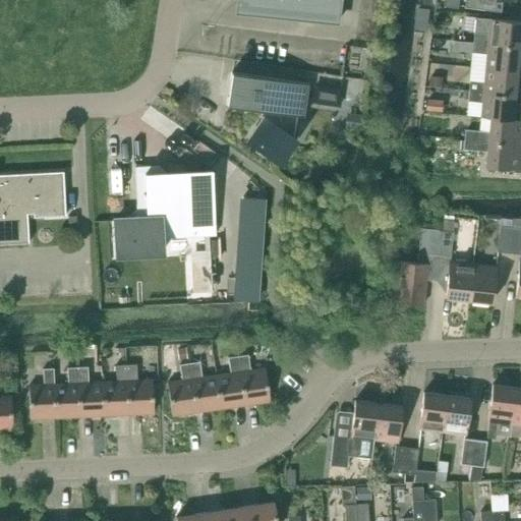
[(249,0),(248,7),(247,9),(339,21),(339,18),(338,18),(340,0),(249,0)]
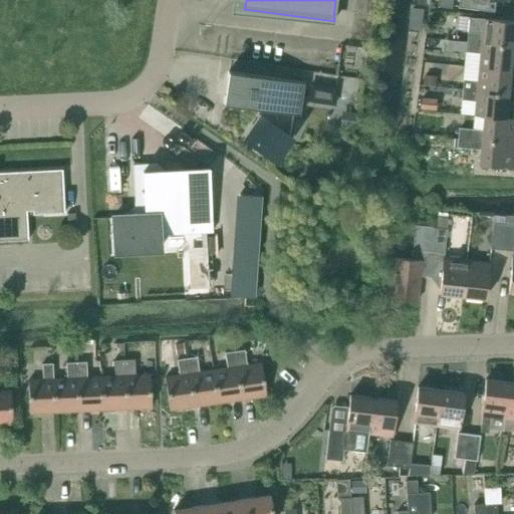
[(496,12),(497,0),(502,0),(509,1),(509,0),(461,0),(460,7),(468,8),(496,12)]
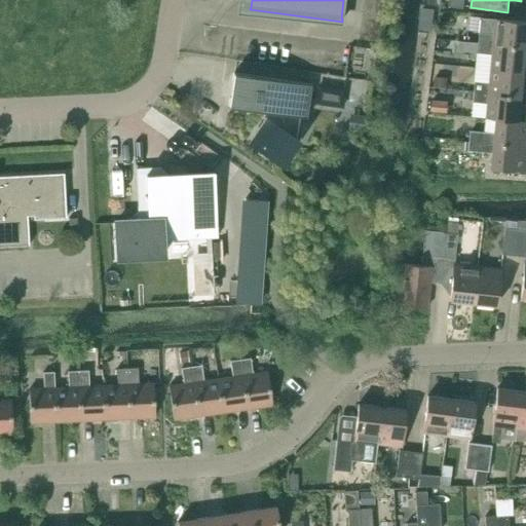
[(433,21),(435,9),(421,8),(420,20),(433,21)]
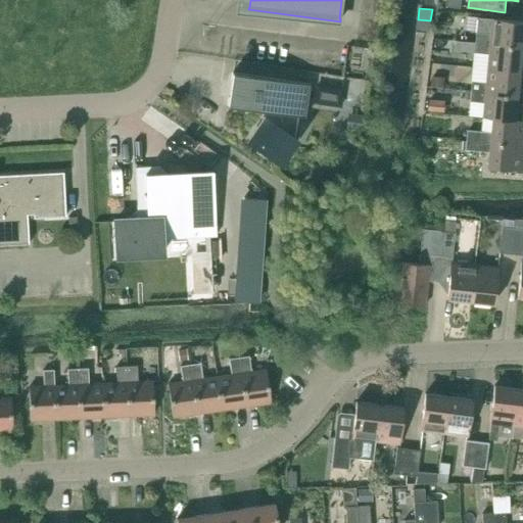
[(522,20),(493,18),(479,17),(477,42),(522,46),(522,20)]
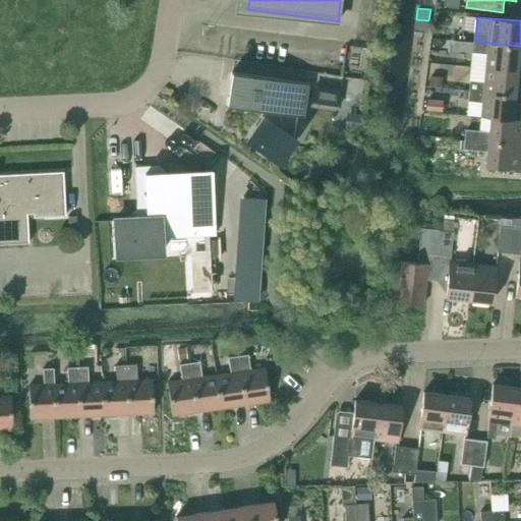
[(487,67),(520,70),(520,62),(520,46),(475,42),(475,43),(455,41),(454,50),(488,53),(487,67)]
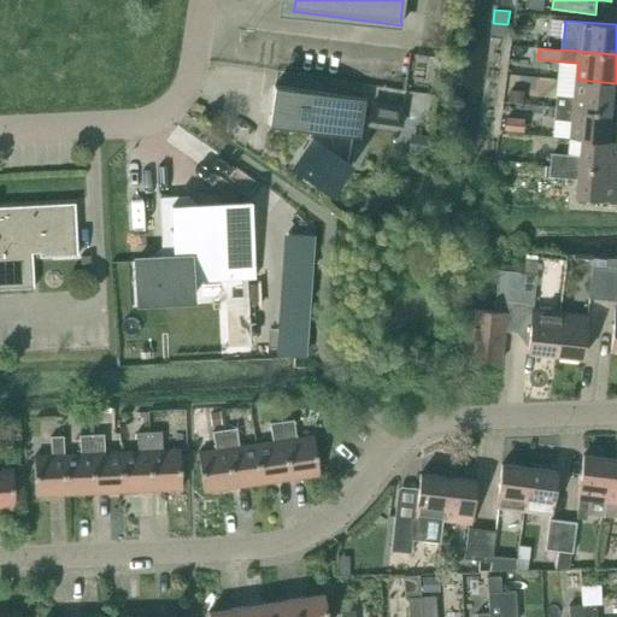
[(558,95),(557,107),(613,112),(616,83),(577,80),(575,98),(558,95)]
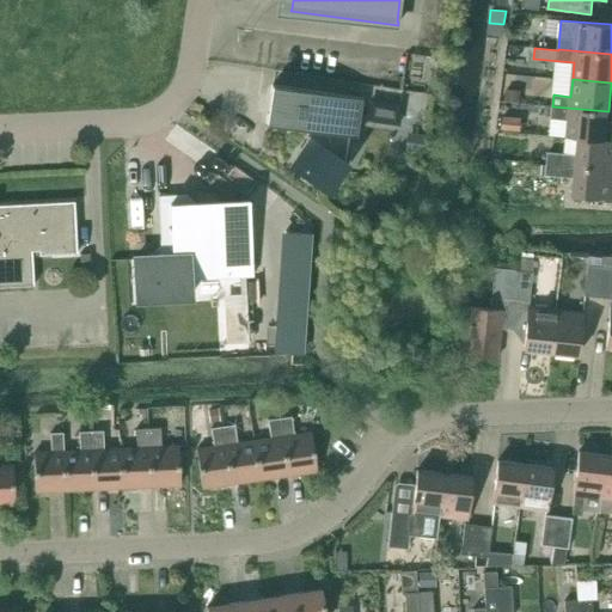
[(374,106),(402,109),(404,84),(377,81),(374,106)]
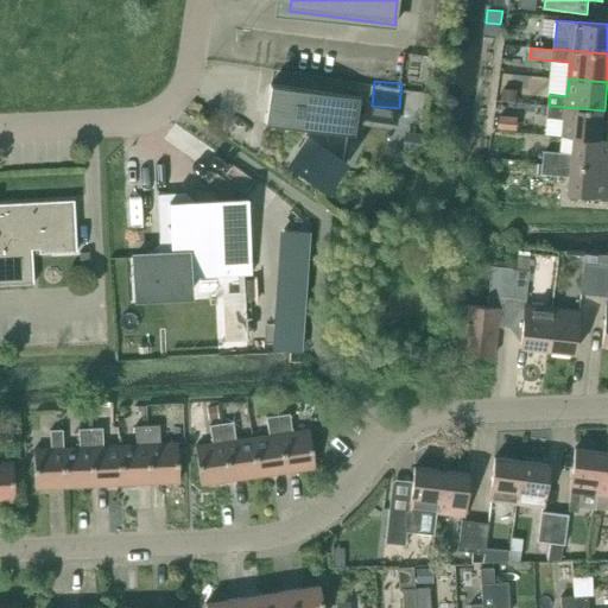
[(264,122),(311,130),(344,134),(355,137),(361,97),(270,84),(264,122)]
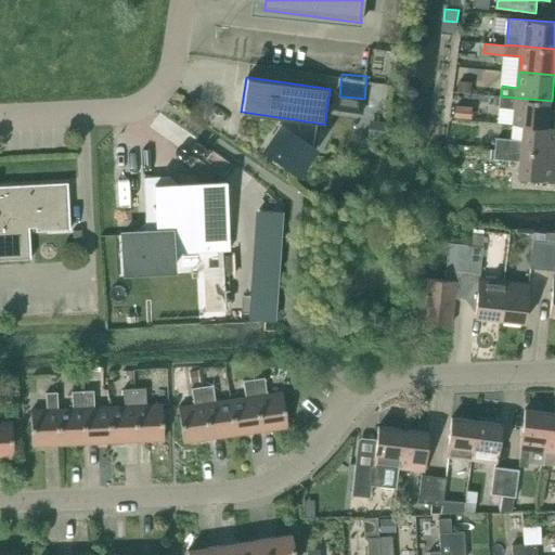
[(473,82),(459,81),(457,91),(472,92),(473,82)]
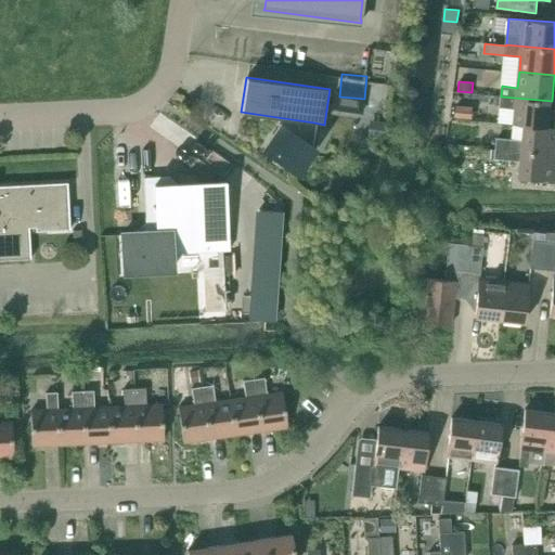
[(516,108),(514,125),(525,126),(525,125),(554,128),(554,108),(551,110),(552,101),(501,97),(500,107),(516,108)]
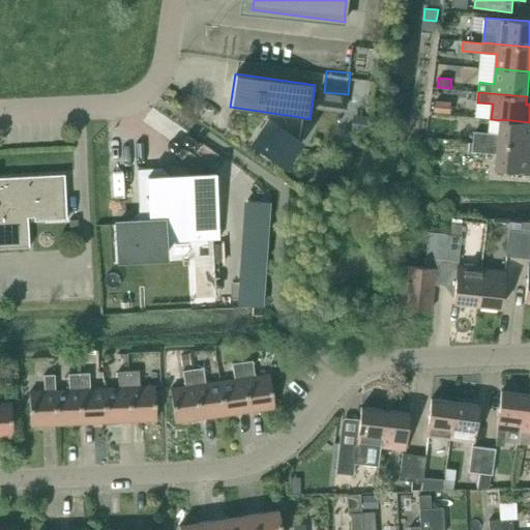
[(452,102),(435,100),(434,113),(451,115),(452,102)]
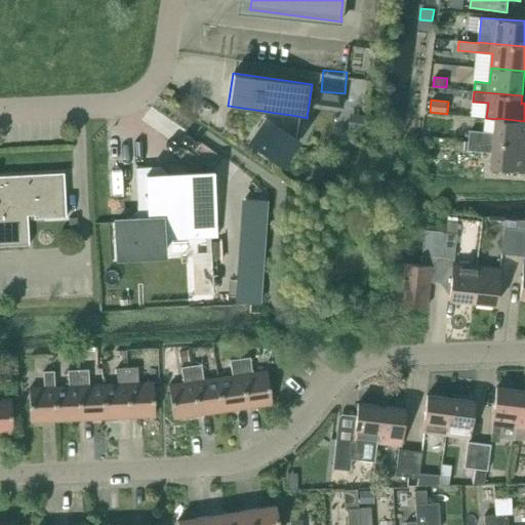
[(282,164),(287,157),(291,157),(292,149),(297,140),(294,137),(297,116),(269,112),(268,120),(266,119),(249,143),(258,149),(258,153),(267,154),(282,164)]
